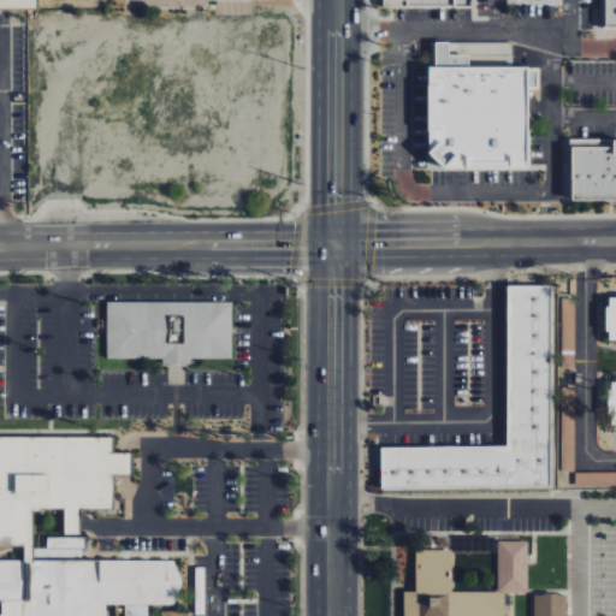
[(615,0),(603,0),(603,25),(615,25),(615,0)]
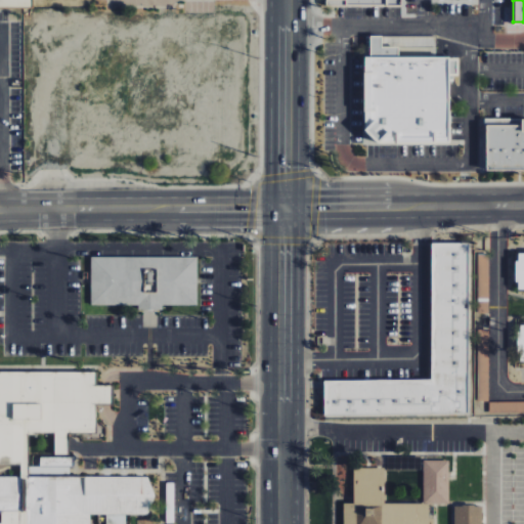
[(397,57),(397,42),(394,42),(394,37),(368,37),(368,57),(361,57),(361,135),(373,135),(373,143),(447,143),(447,75),(454,75),(454,57),(397,57)]
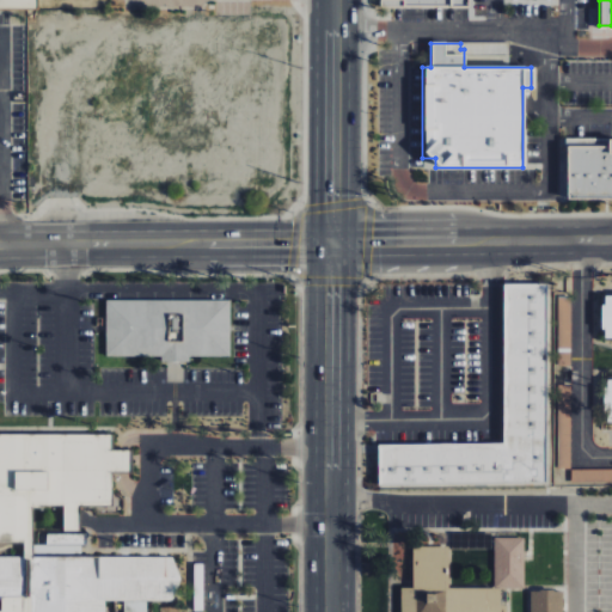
[(611,199),(611,139),(565,140),(565,200),(611,199)]
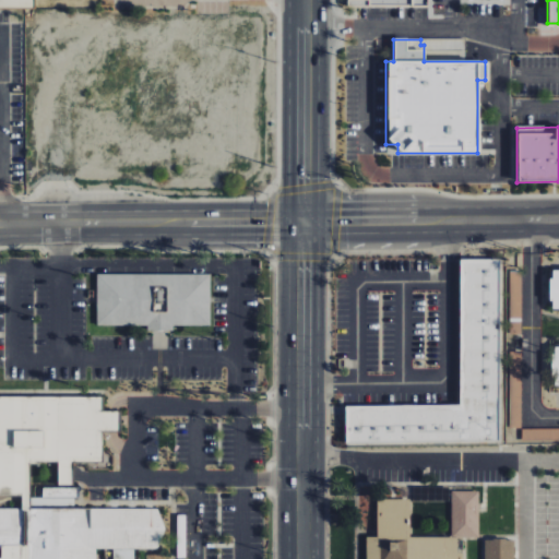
[(344,406),(344,444),(499,444),(498,260),(459,260),(459,405),(344,406)]
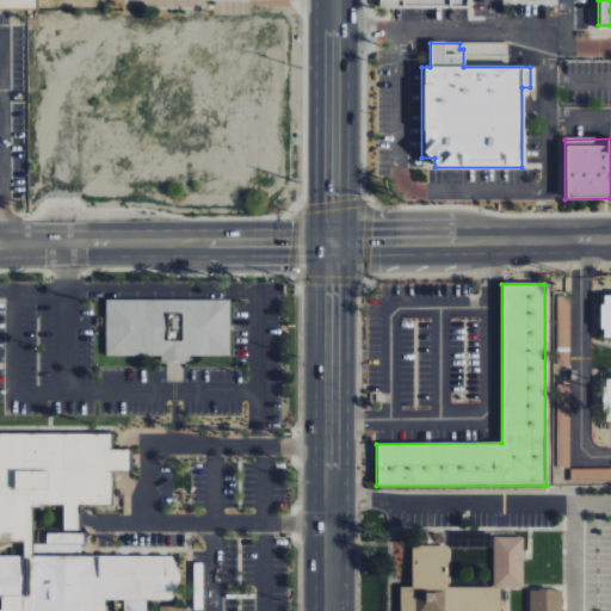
[(569,347),(568,296),(556,296),(557,349),(569,347)]
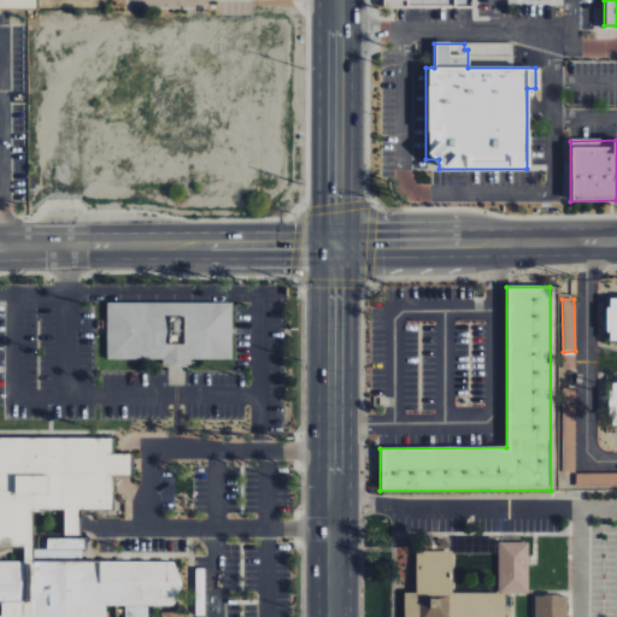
[(616,299),(606,299),(606,342),(616,341),(616,299)]
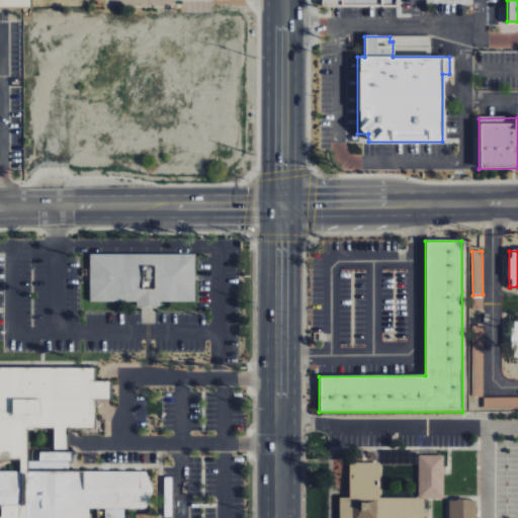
[(89,301),(136,303),(136,307),(161,308),(161,301),(193,303),(194,255),(89,253),(89,301)]
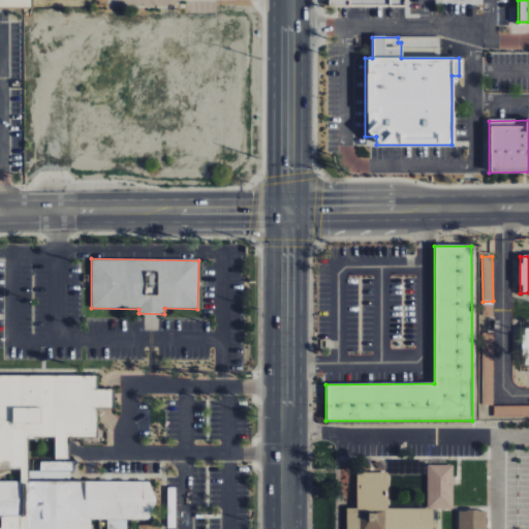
[(519,364),(528,364),(528,327),(523,327),(519,364)]
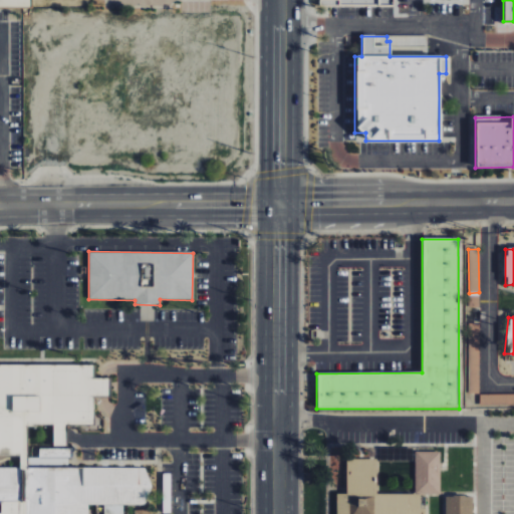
[(469,394),(480,394),(478,323),(467,323),(469,394)]
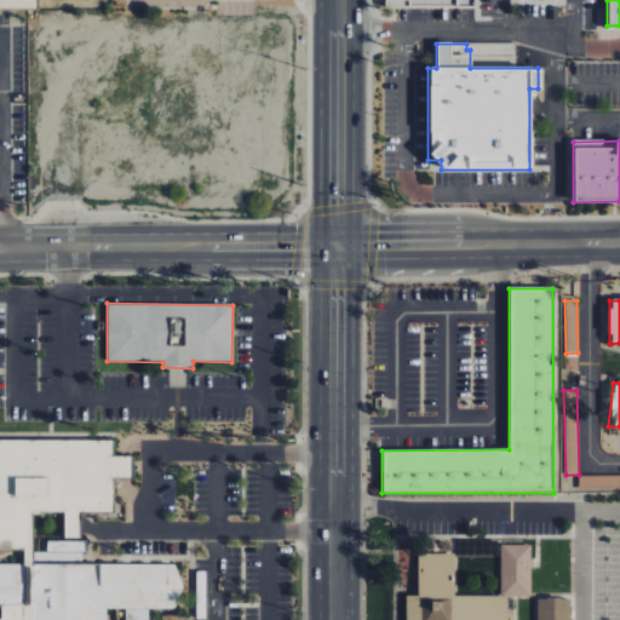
[(579,489),(619,488),(619,475),(579,476),(579,489)]
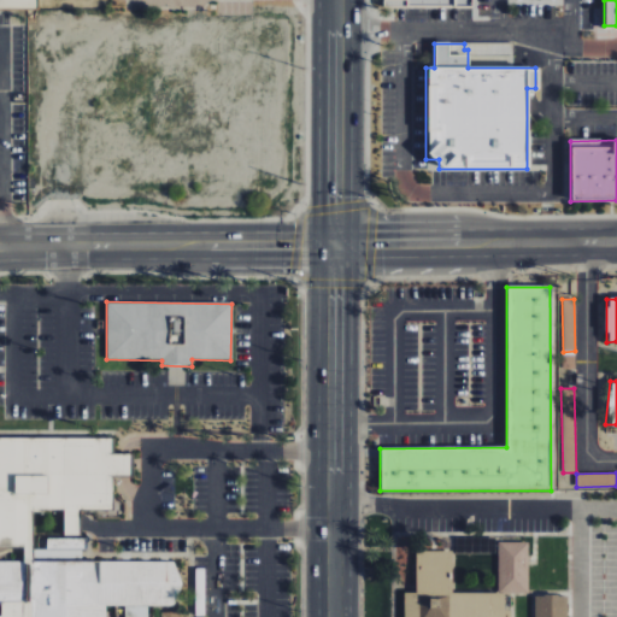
[(415,551),(415,593),(404,593),(403,616),(507,616),(507,593),(528,593),(528,542),(499,542),(498,593),(452,593),(452,552),(415,551)]
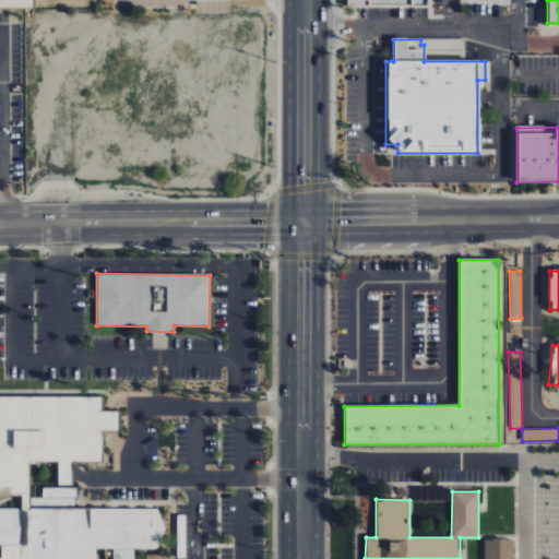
[(484,558),(513,558),(514,540),(485,539),(484,558)]
